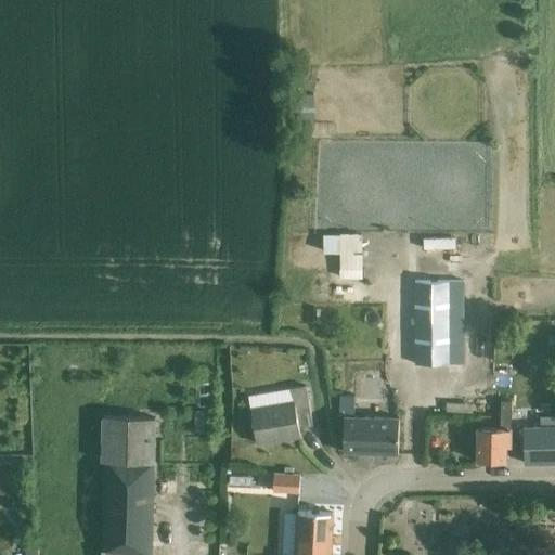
[(339,234),(323,234),(323,252),(339,252),(339,234)]
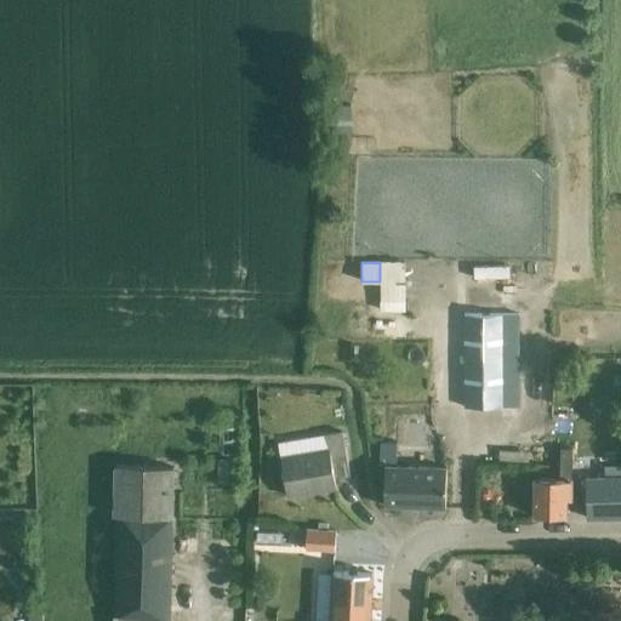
[(510,266),(474,266),(474,278),(510,277),(510,266)]
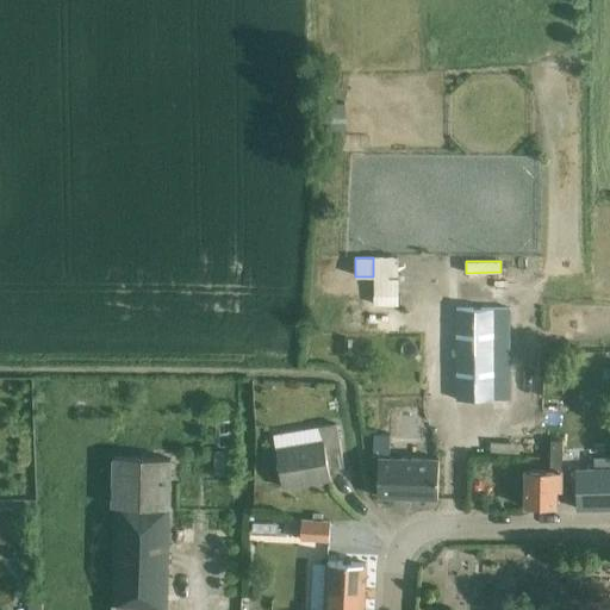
[(398,294),(374,294),(374,305),(398,305),(398,294)]
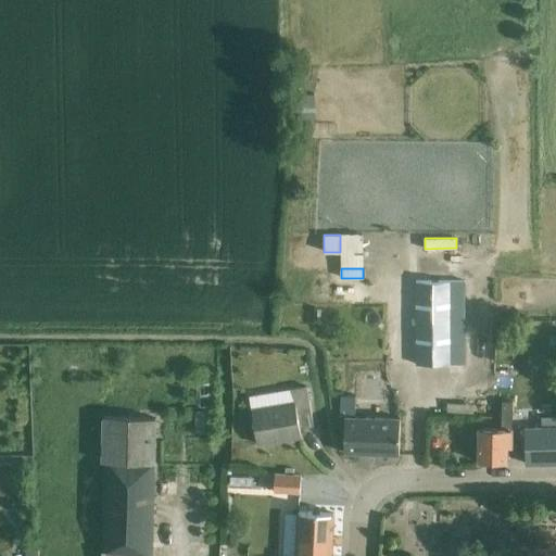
[(466,364),(465,281),(416,281),(416,365),(466,364)]
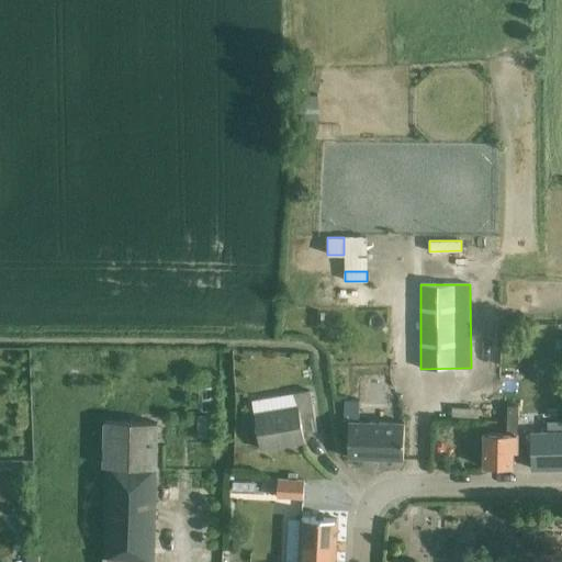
[(298,406),(255,414),(260,450),(305,442),(303,434),(317,431),(311,391),(295,393),(298,406)]
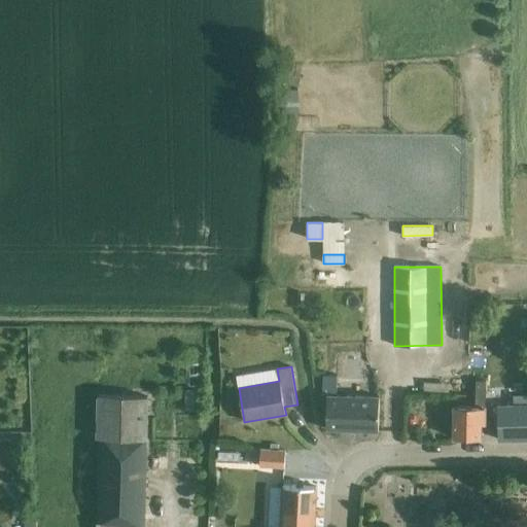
[(379,430),(380,397),(337,395),(338,376),(323,376),(322,396),(327,396),(326,429),(379,430)]
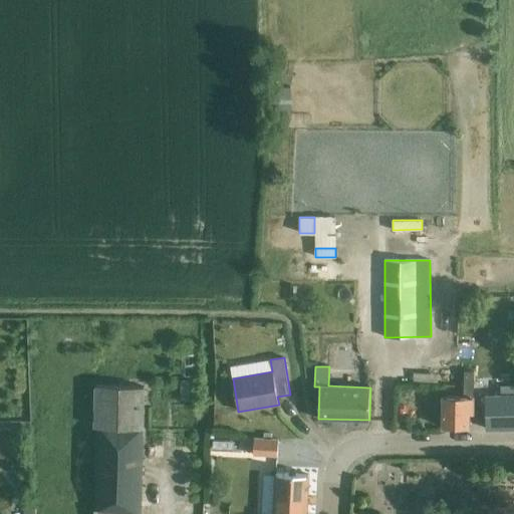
[(473,413),(474,371),(464,371),(464,397),(443,397),(443,427),(469,427),(469,413),(473,413)]
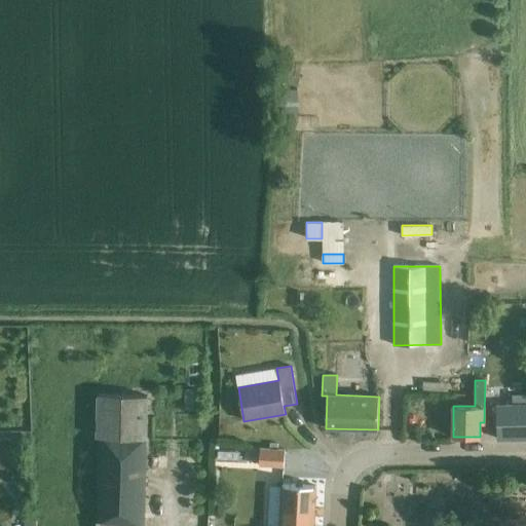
[(147,525),(151,397),(103,395),(101,438),(103,438),(99,525),(147,525)]
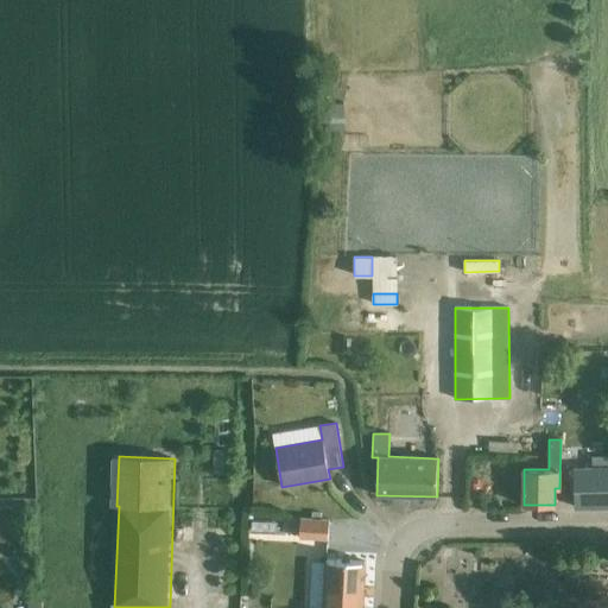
[(607,467),(575,468),(576,508),(607,506),(607,467)]
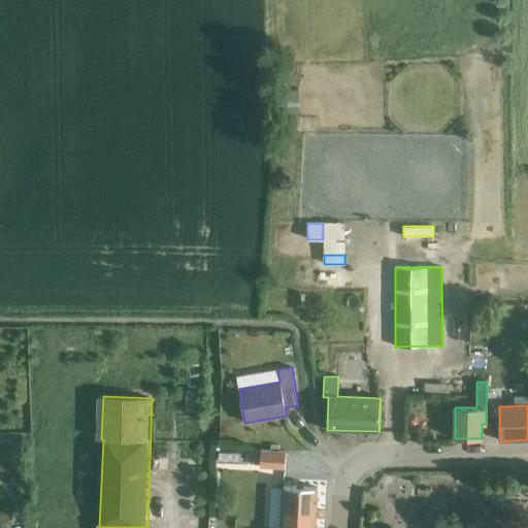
[(244,446),(242,463),(255,464),(257,448),(244,446)]
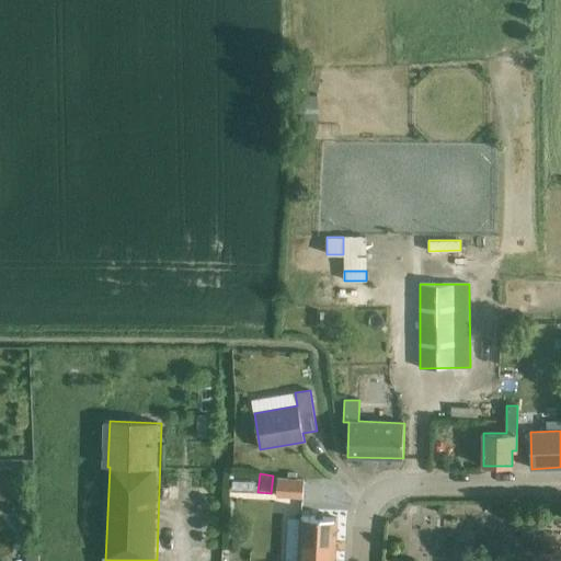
[(247,477),(233,476),(233,493),(245,493),(247,477)]
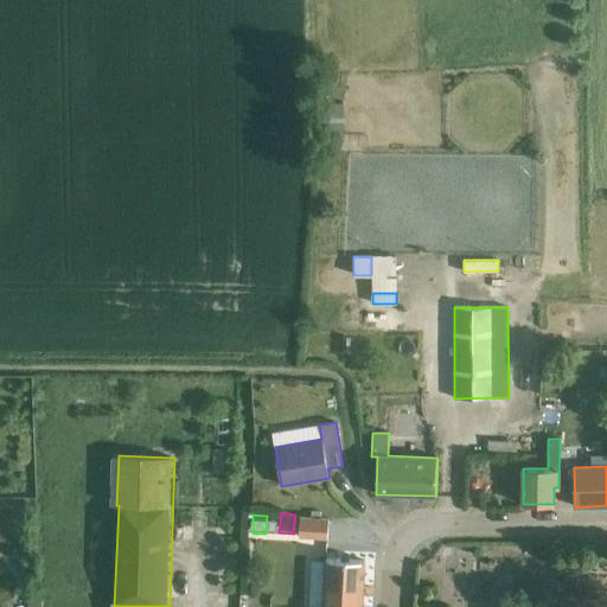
[(328,538),(328,519),(300,518),(299,537),(328,538)]
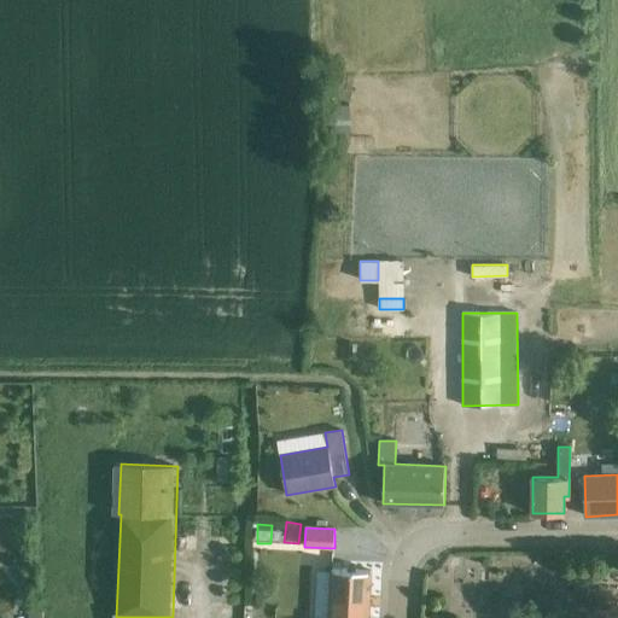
[(91,572),(103,572),(104,548),(92,548),(91,572)]
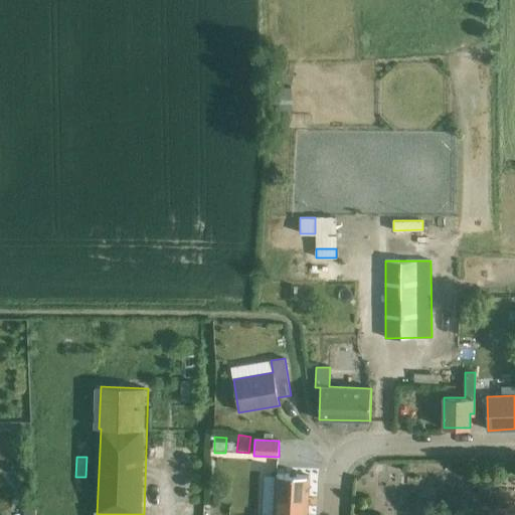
[(277,474),(274,514),(307,514),(310,476),(277,474)]
